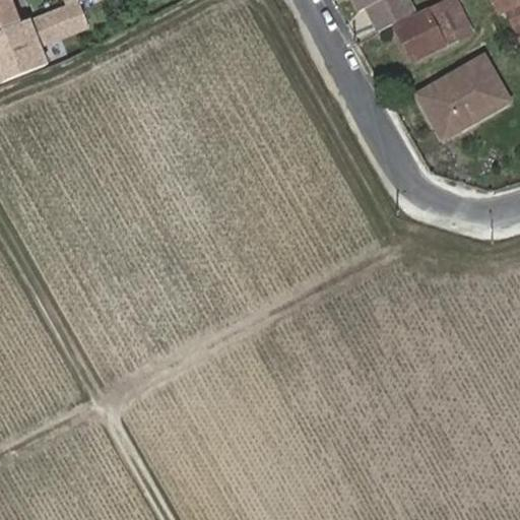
[(87,25),(77,0),(75,0),(69,3),(13,25),(0,30),(0,81),(45,64),(38,45),(87,25)]
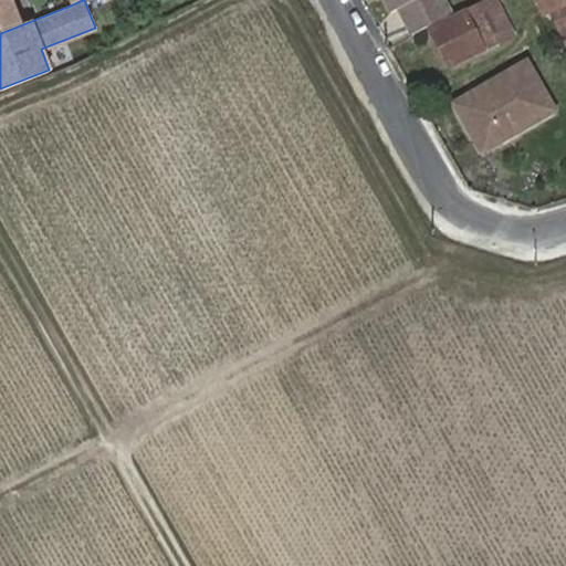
[(12,0),(0,0),(0,4),(1,9),(7,7),(14,4),(12,0)]
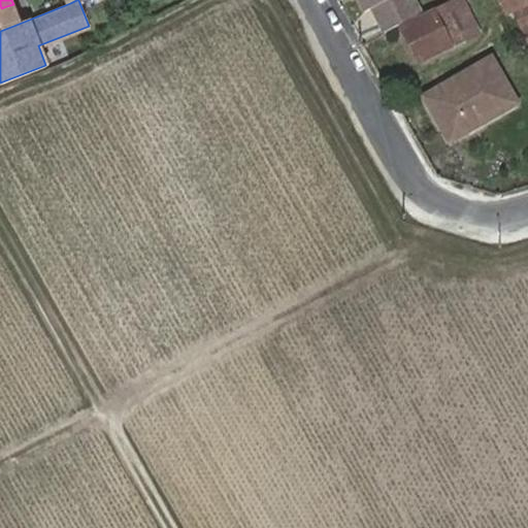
[(353,0),(361,14),(369,10),(382,35),(400,26),(422,14),(415,0),(353,0)]
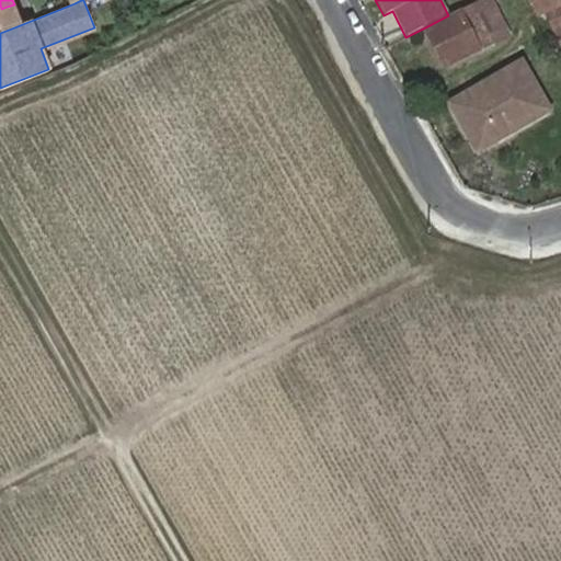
[(490,0),(483,0),(473,6),(492,42),(508,34),(490,0)]
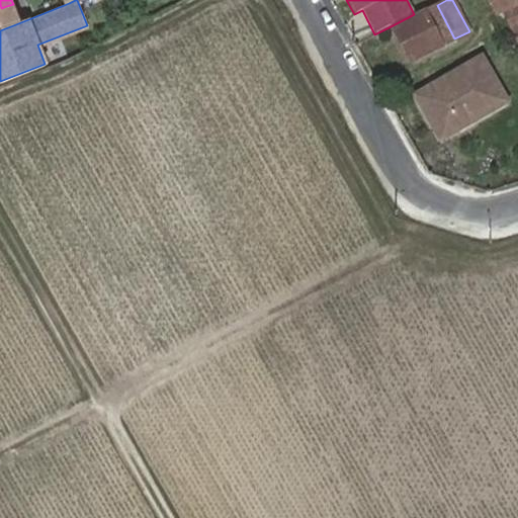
[(517,0),(487,0),(496,17),(502,15),(509,30),(517,24),(517,0)]
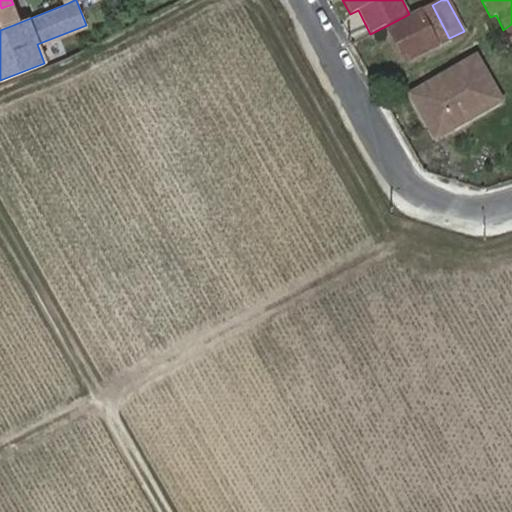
[(405,60),(432,46),(449,38),(432,5),(409,14),(388,25),(405,60)]
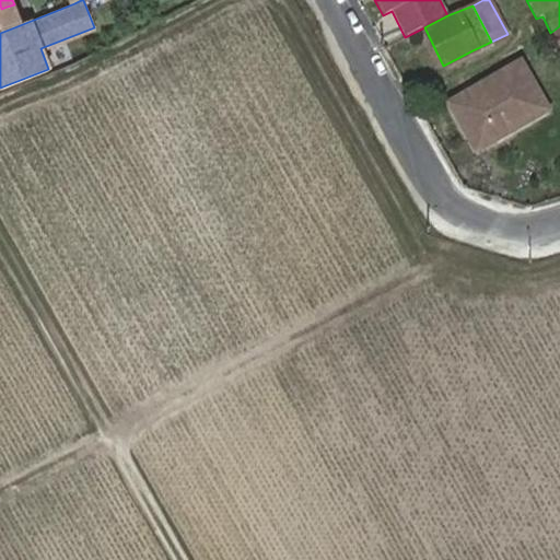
[(0,16),(9,14),(7,7),(1,9),(0,9),(0,16)]
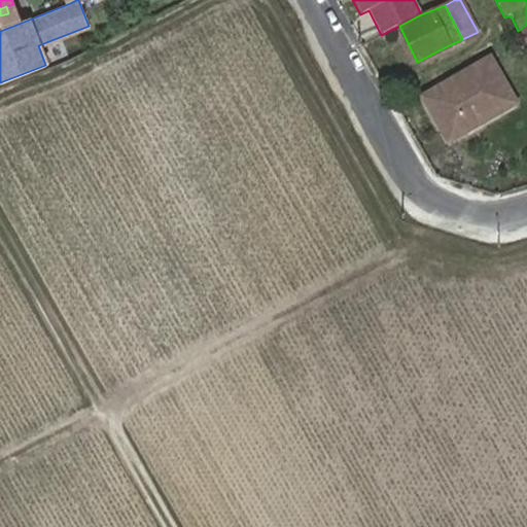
[(0,15),(0,31),(13,26),(8,13),(0,15)]
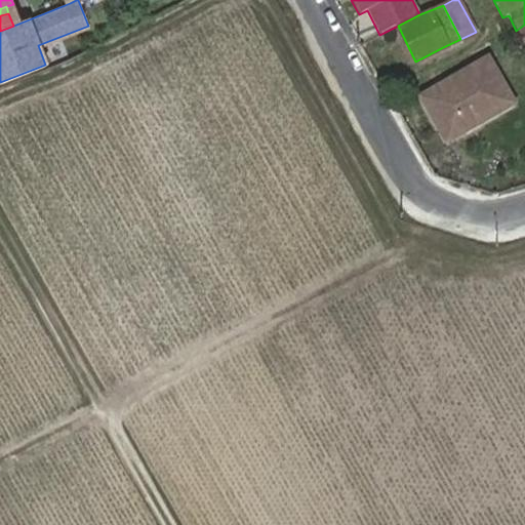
[(524,25),(516,31),(522,41),(524,39),(524,25)]
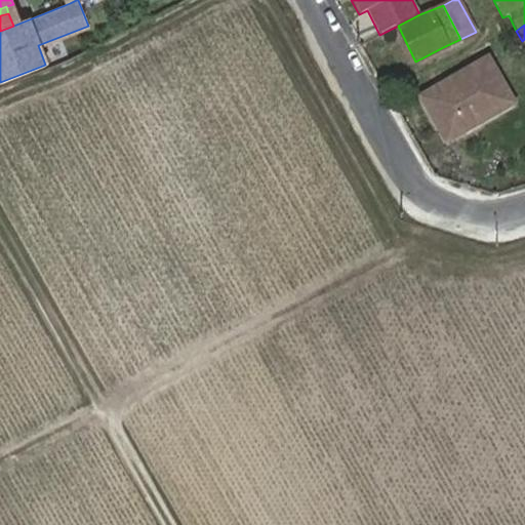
[(423,104),(445,142),(512,104),(487,58),(440,85),(444,91),(423,104)]
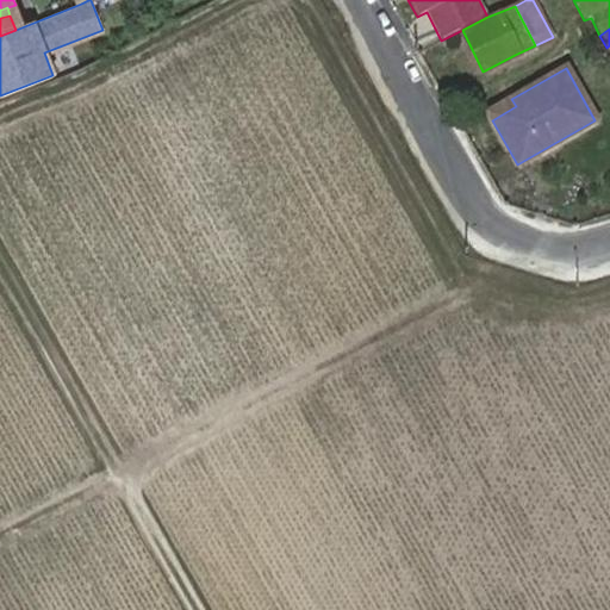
[(511,99),(489,112),(492,120),(516,106),(511,99)]
